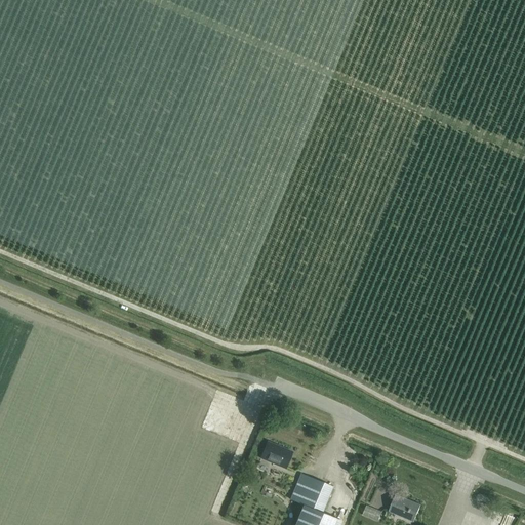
[(285,469),(292,452),(267,442),(259,458),(285,469)]
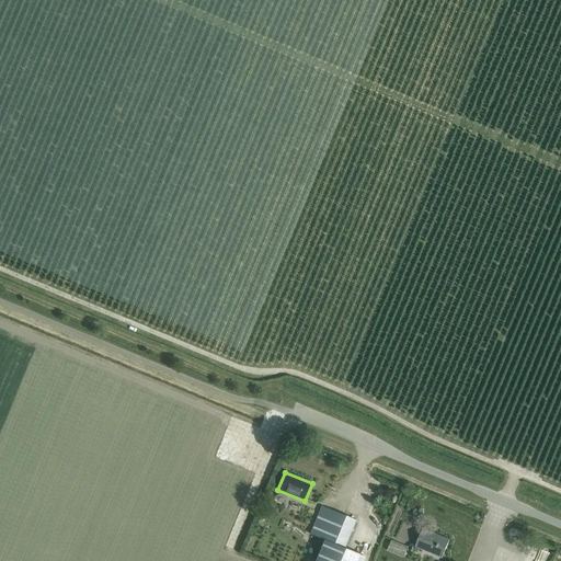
[(363,560),(365,557),(343,548),(355,521),(321,506),(310,534),(324,540),(315,560),(363,560)]
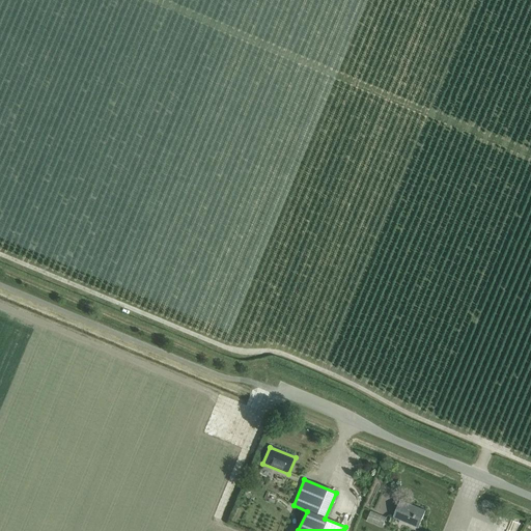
[(418,528),(425,511),(400,500),(393,518),(418,528)]
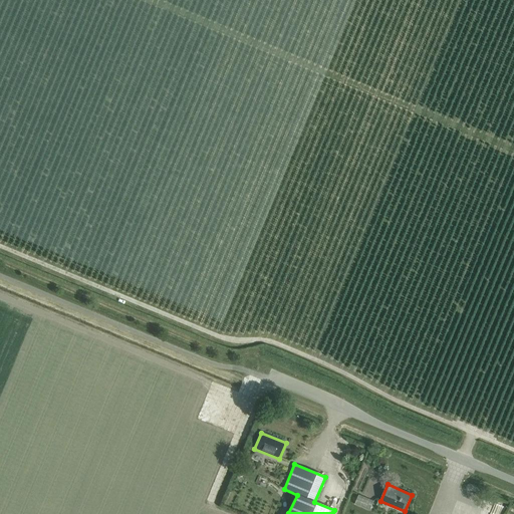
[(358,495),(353,506),(369,512),(373,502),(358,495)]
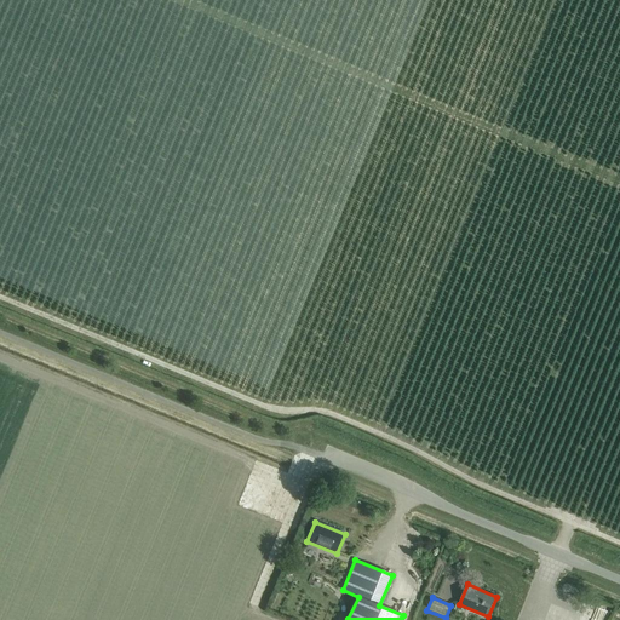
[(556,619),(561,619),(567,609),(544,600),(540,609),(549,613),(547,616),(556,619)]
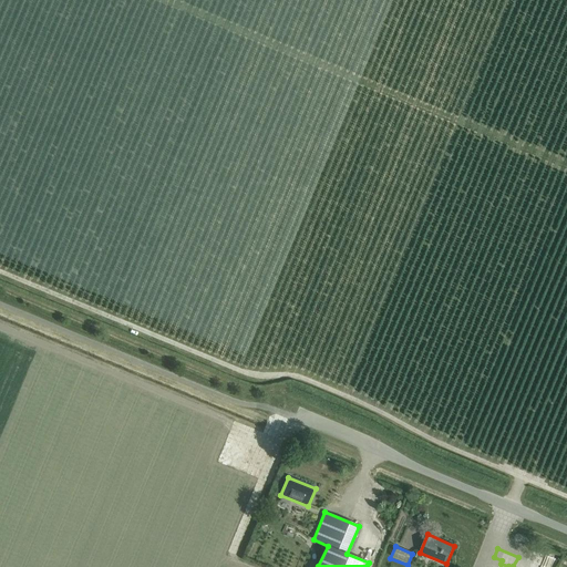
All buildings are outlined.
